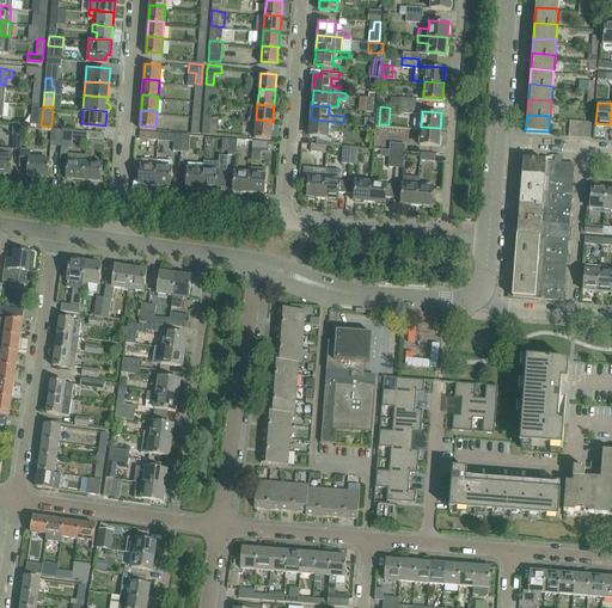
[(271,136),(273,121),(256,120),(255,135),(271,136)]
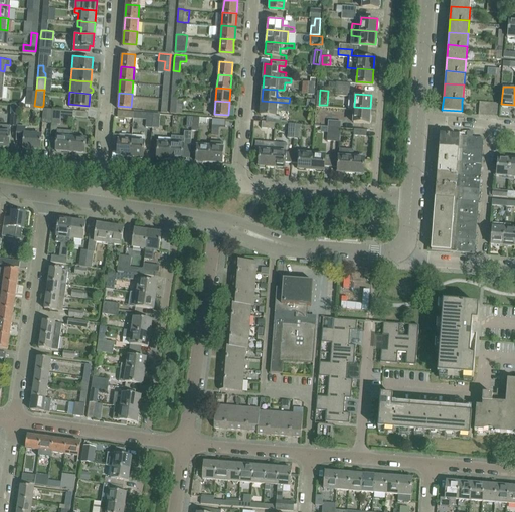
[(289,110),(289,103),(262,101),(261,113),(267,113),(266,119),(275,120),(281,120),(281,114),(275,114),(276,109),(289,110)]
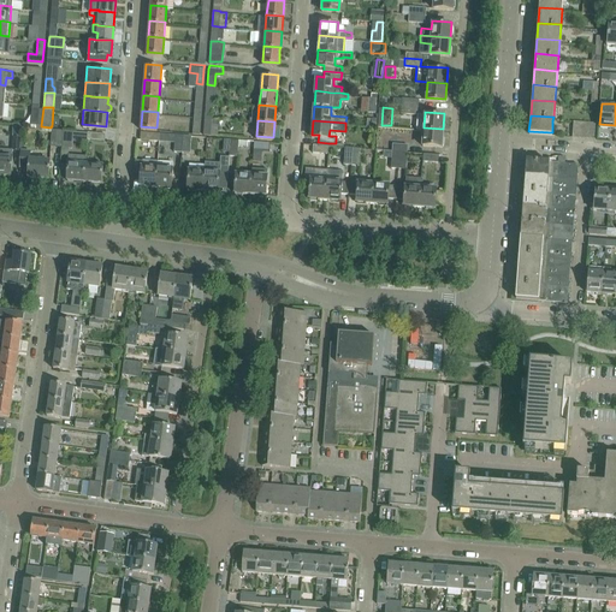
[(63,144),(64,128),(52,126),(51,126),(51,128),(49,144),(63,144)]
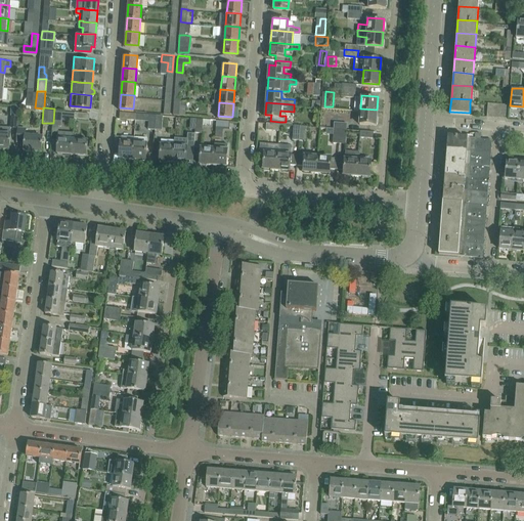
[(61,109),(54,109),(53,123),(60,124),(61,109)]
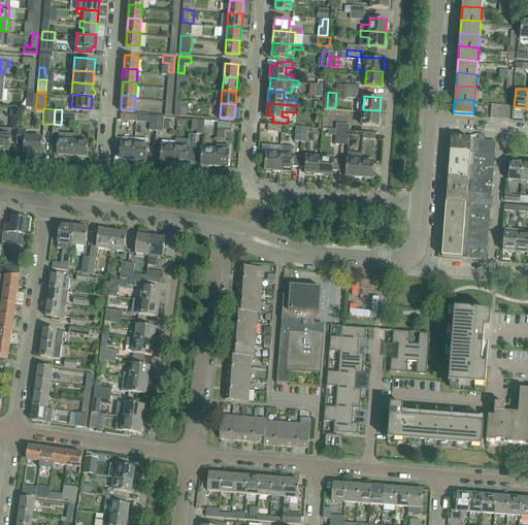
[(378,124),(380,110),(363,109),(362,123),(378,124)]
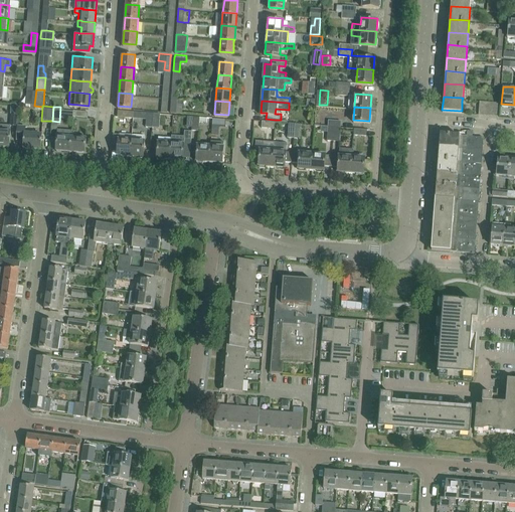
[(153,125),(154,111),(147,111),(146,125),(153,125)]
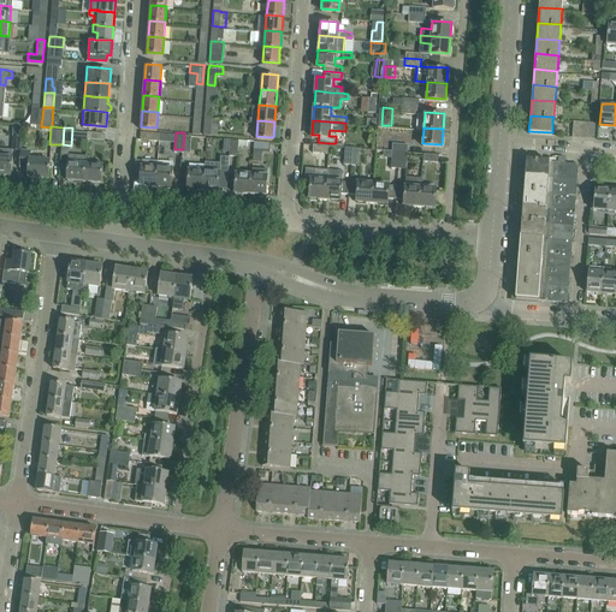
[(211,137),(209,150),(223,150),(224,137),(211,137)]
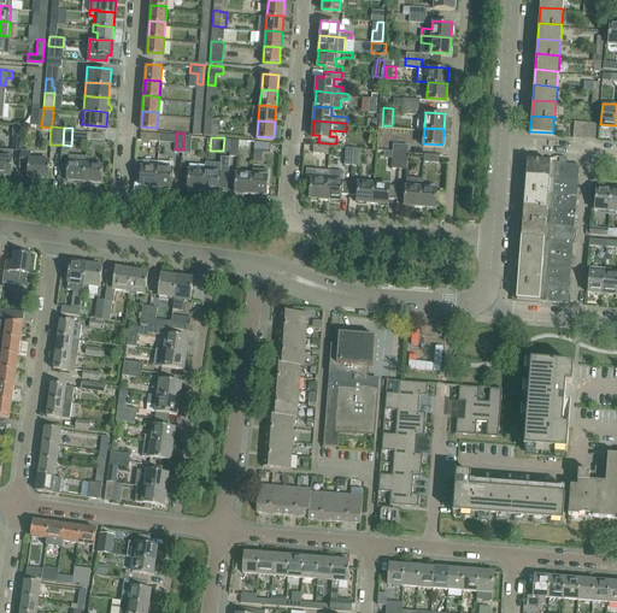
[(0,172),(11,174),(12,147),(0,146),(0,172)]
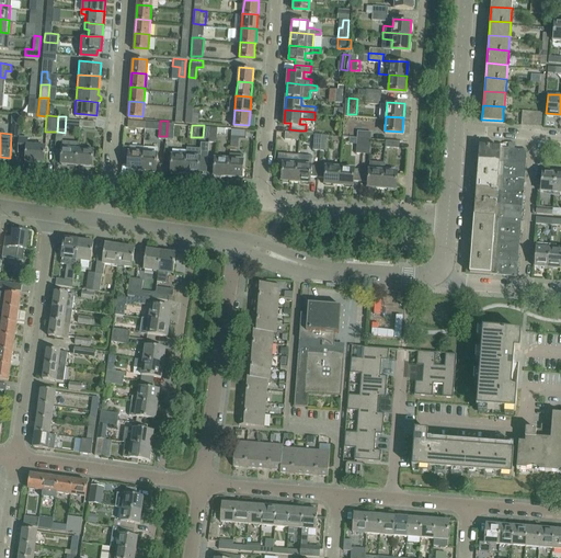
[(78,143),(79,143),(79,139),(63,138),(61,162),(77,163),(78,143)]
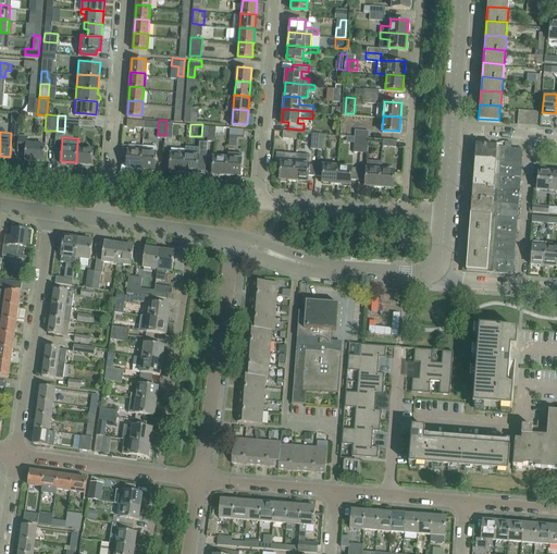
[(521,160),(522,146),(510,145),(511,139),(505,139),(498,138),(498,142),(496,142),(496,144),(477,143),(475,156),(521,160)]
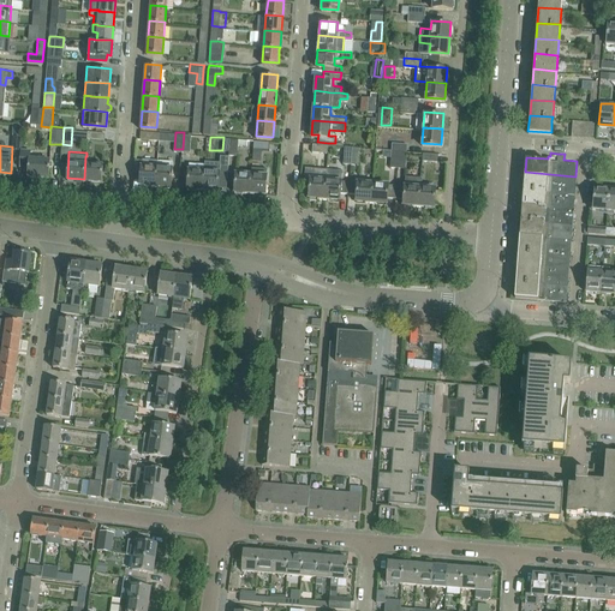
[(89,156),(87,156),(85,156),(84,179),(101,180),(102,162),(101,162),(101,160),(94,160),(89,156)]
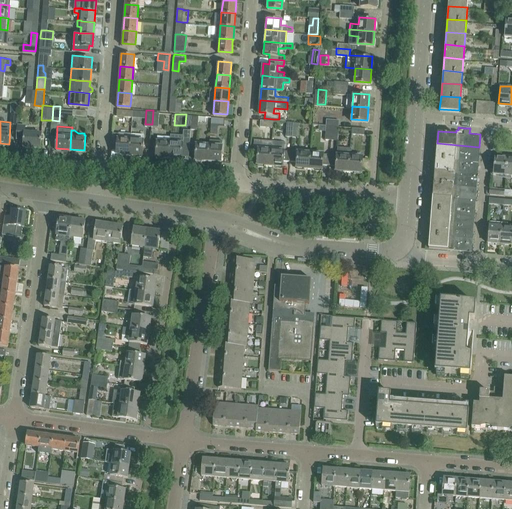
[(23,137),(23,145),(40,146),(41,132),(25,131),(24,137),(23,137)]
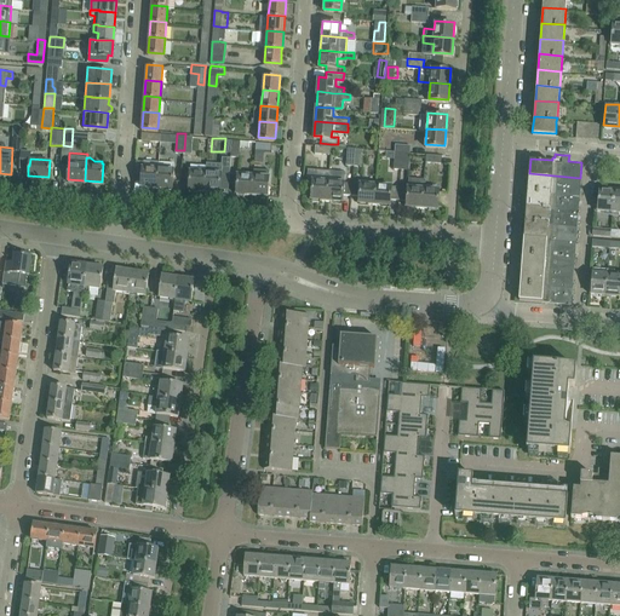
[(158,185),(159,160),(143,159),(136,159),(135,177),(142,177),(141,184),(158,185)]
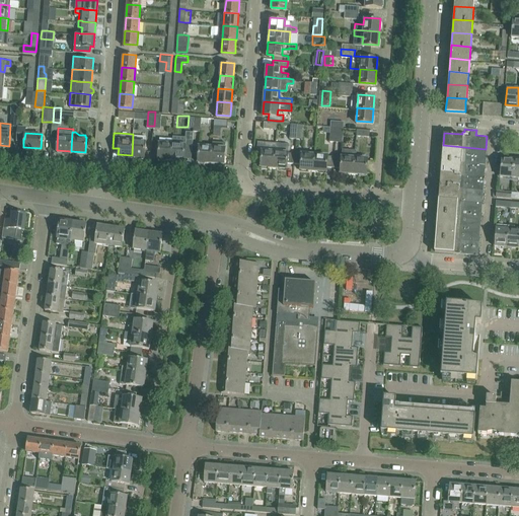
[(146,135),(133,134),(132,155),(144,156),(145,140),(146,135)]
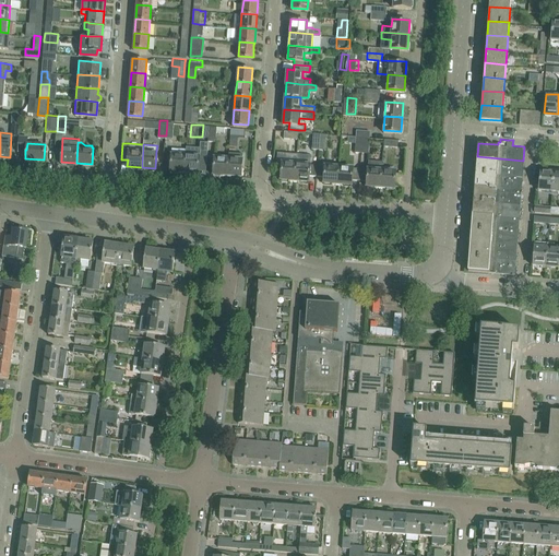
[(295,179),(296,162),(297,152),(289,151),(289,161),(282,161),(281,178),(295,179)]
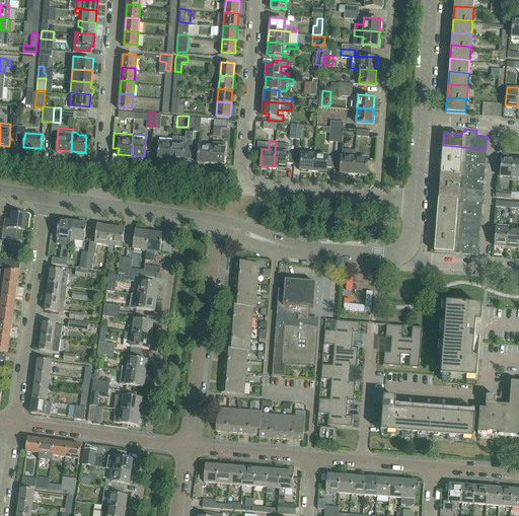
[(171,158),(172,142),(158,141),(157,157),(171,158)]
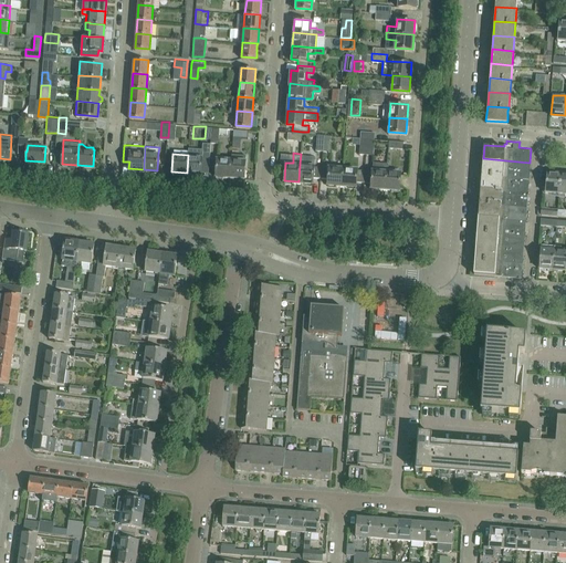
[(301,154),(300,164),(299,181),(313,183),(313,175),(321,176),(321,165),(314,165),(315,155),(301,154)]
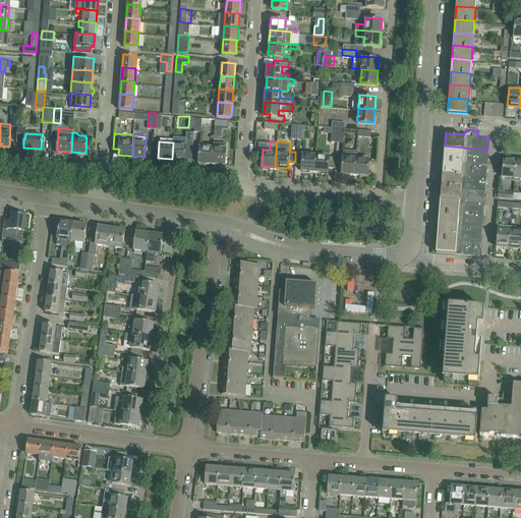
[(186,144),(173,142),(172,159),(184,160),(186,144)]
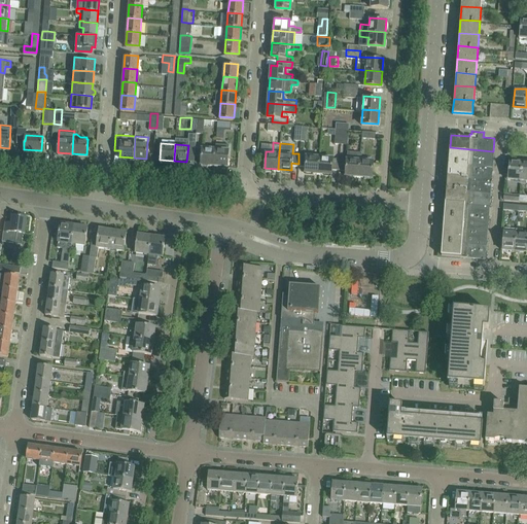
[(214,164),(215,147),(202,146),(201,163),(214,164)]
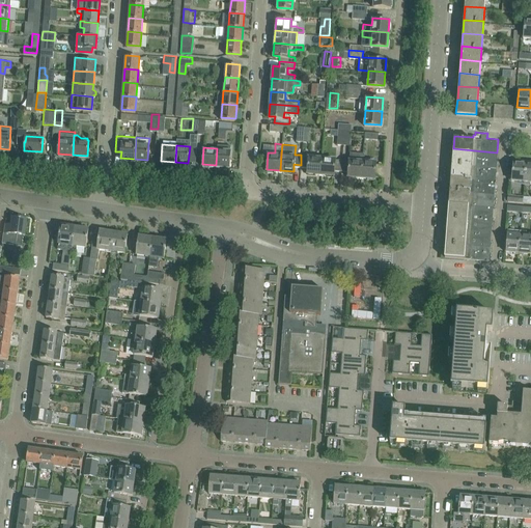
[(229,166),(230,149),(217,148),(216,165),(229,166)]
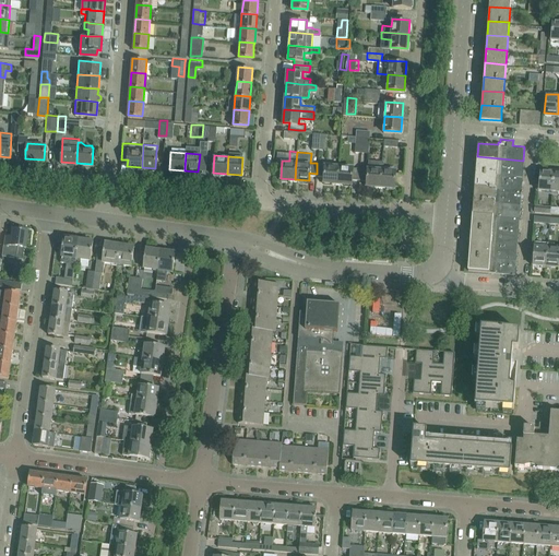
[(522,175),(523,161),(477,156),(476,172),(522,175)]
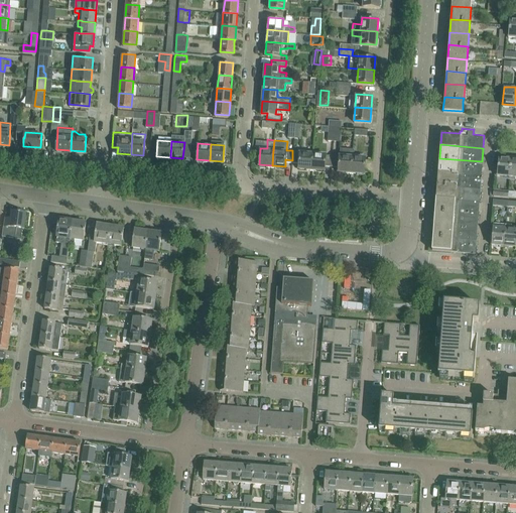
[(351,171),(352,155),(353,147),(340,146),(340,154),(333,153),(332,164),(339,165),(338,170),(351,171)]
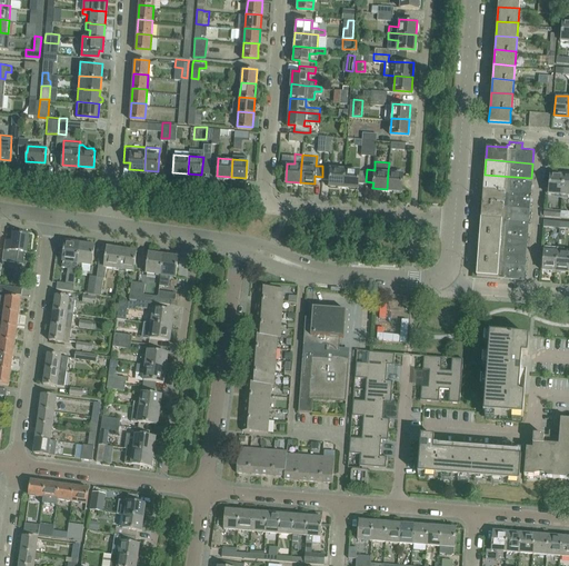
[(343,186),(345,168),(330,167),(322,166),(322,177),(329,177),(329,185),(343,186)]
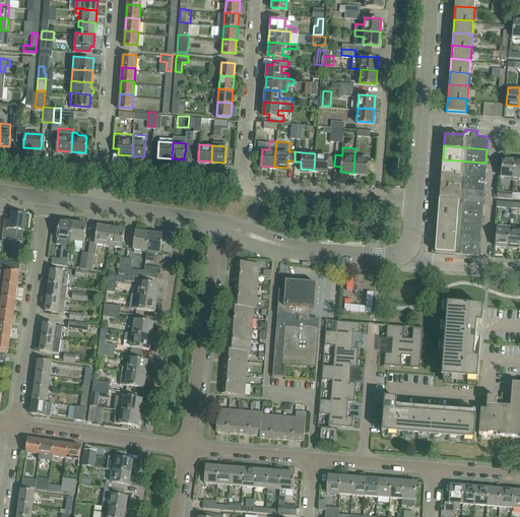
[(334,166),(335,154),(315,153),(314,170),(327,171),(327,166),(334,166)]
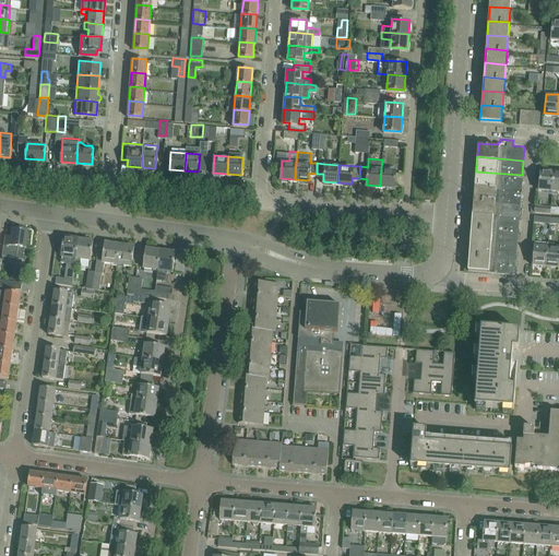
[(394,187),(395,169),(381,168),(380,186),(394,187)]
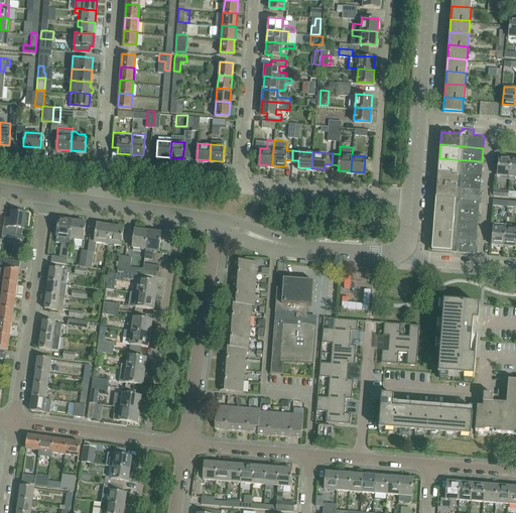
[(509,174),(511,156),(498,155),(497,167),(495,167),(495,173),(509,174)]
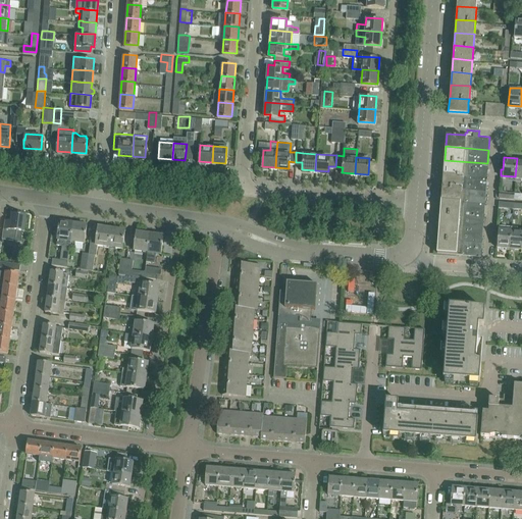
[(486,175),(487,163),(445,160),(444,172),(486,175)]
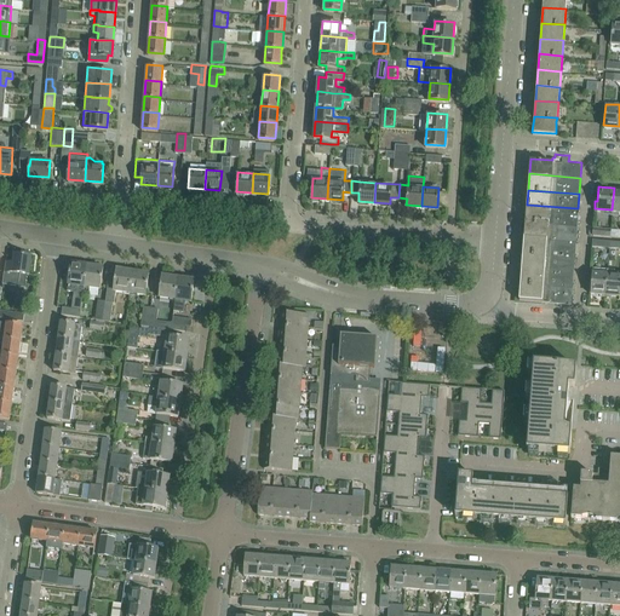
[(577,224),(578,208),(527,205),(526,219),(577,224)]
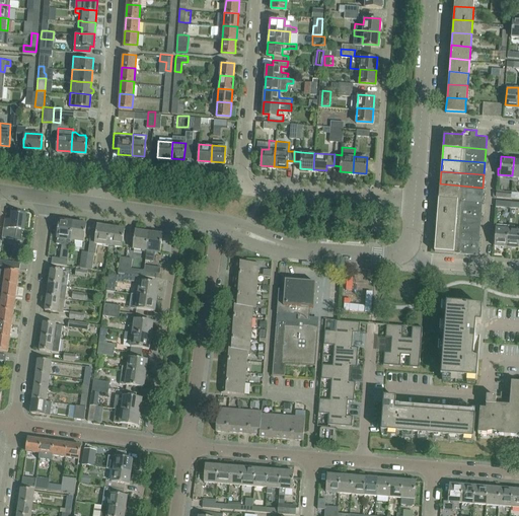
[(482,201),(483,188),(440,183),(439,198),(482,201)]
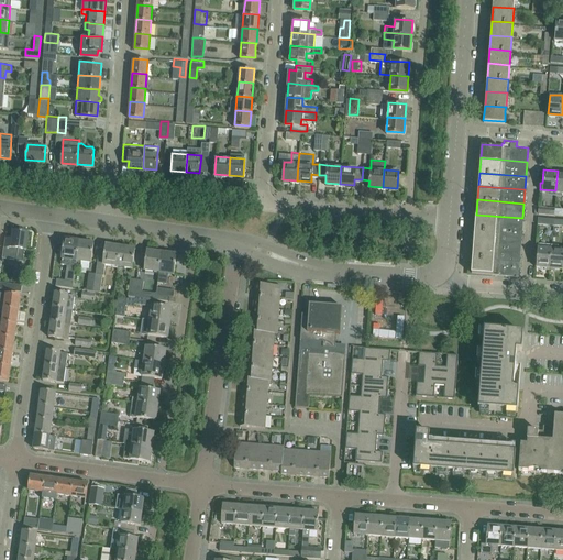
[(521,232),(522,218),(476,215),(475,229),(521,232)]
